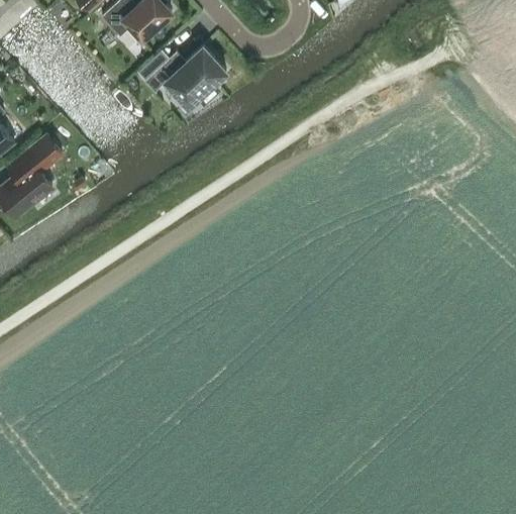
[(80,0),(89,9),(99,0),(80,0)]
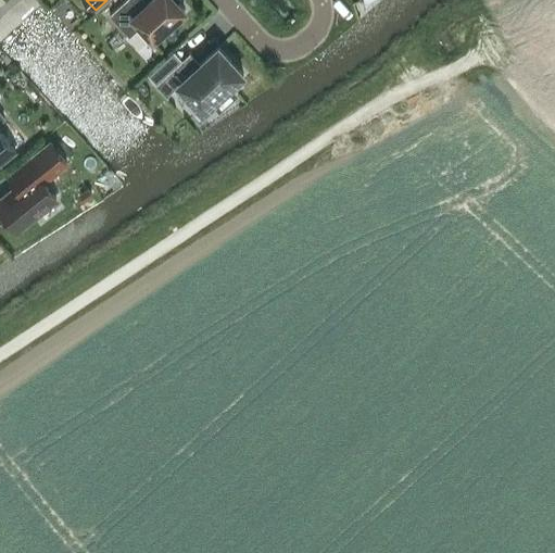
[(136,32),(148,46),(185,13),(177,3),(180,1),(179,0),(152,0),(140,12),(129,0),(126,0),(109,16),(128,38),(136,32)]
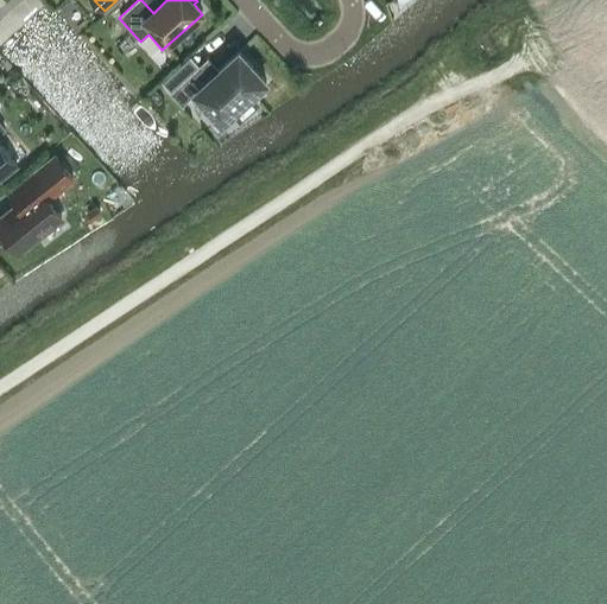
[(252,96),(265,83),(238,53),(209,80),(198,68),(170,94),(182,107),(195,95),(221,124),(235,112),(240,116),(257,101),(252,96)]
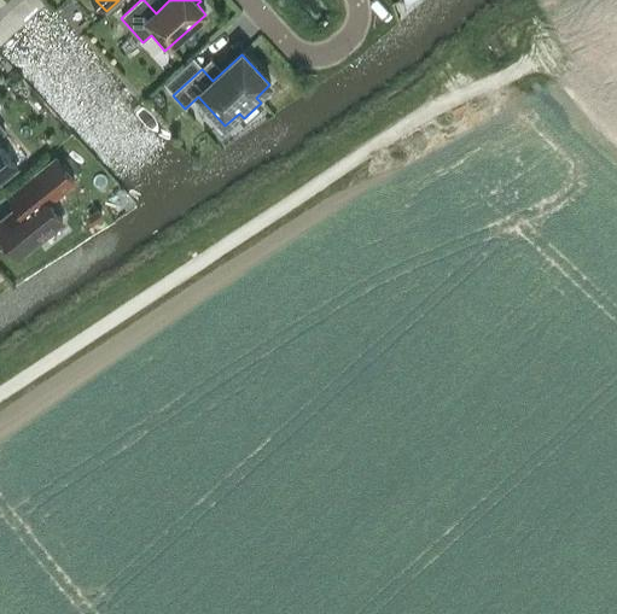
[(0,173),(12,164),(0,147),(0,138),(6,134),(0,127),(0,173)]
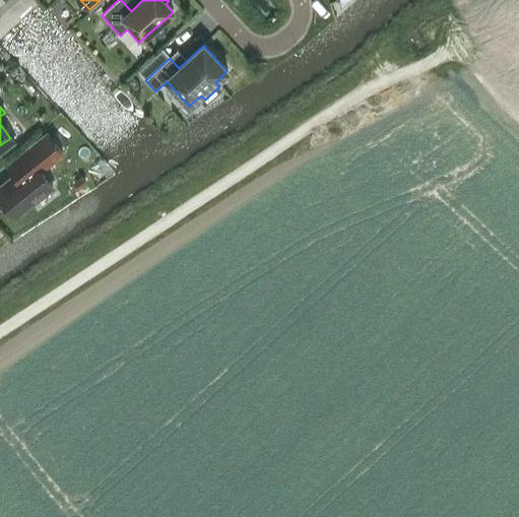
[(62,154),(47,136),(6,169),(14,178),(0,188),(0,197),(15,216),(52,188),(40,173),(62,154)]
